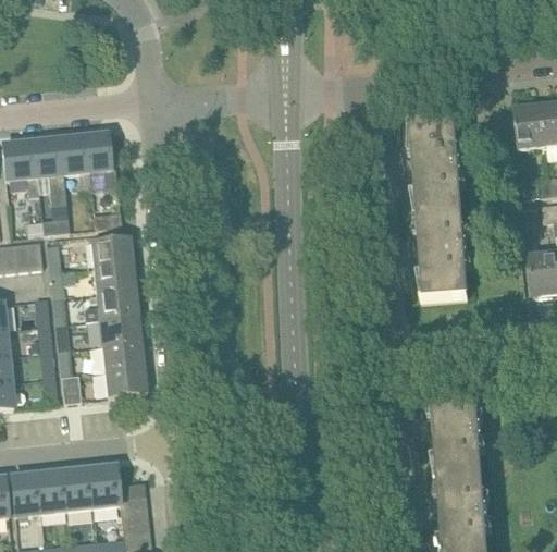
[(556,103),(543,105),(547,147),(556,146),(556,103)]
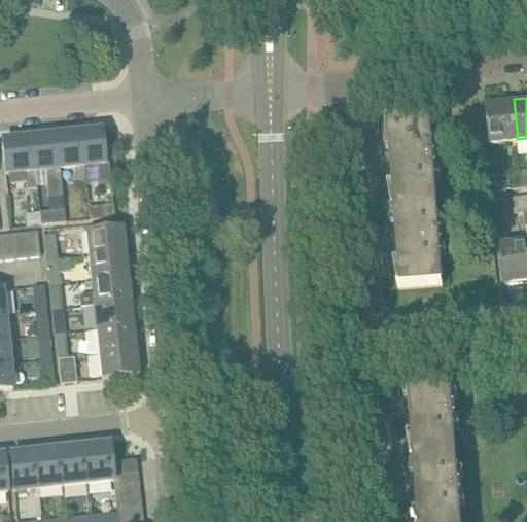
[(518,139),(514,99),(487,102),(491,142),(518,139)]
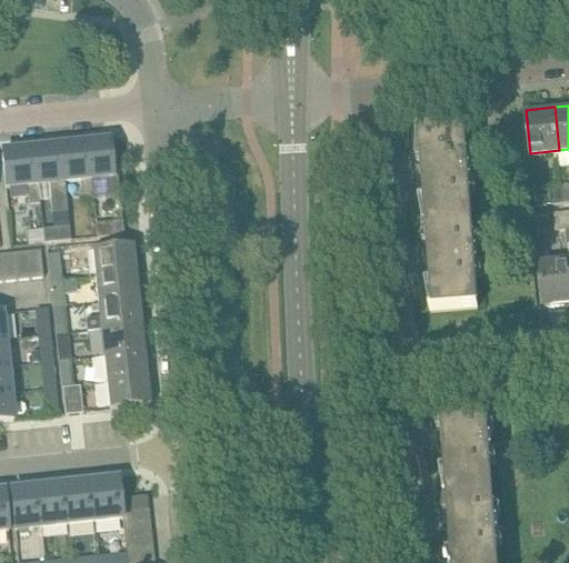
[(471,214),(465,129),(463,124),(417,129),(417,130),(421,130),(428,218),(471,214)]
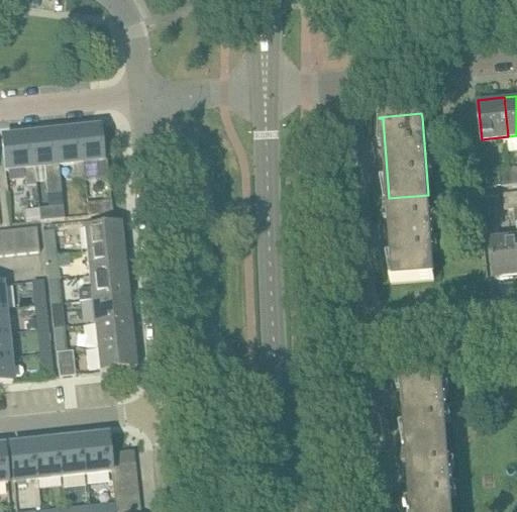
[(79,160),(83,160),(97,158),(99,175),(108,174),(108,173),(106,156),(103,156),(100,124),(75,127),(79,160)]
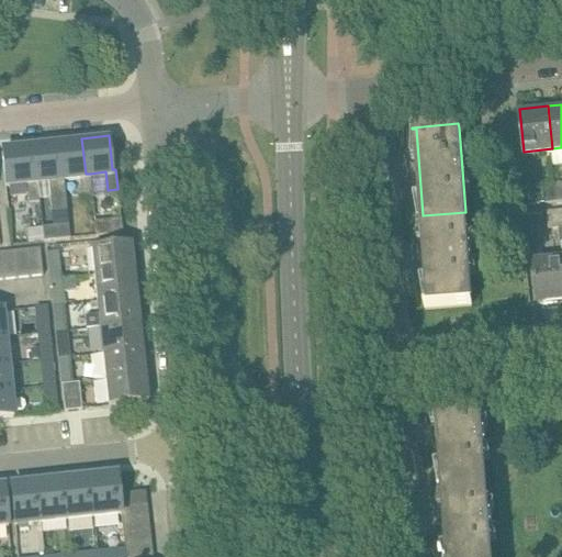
[(86,174),(81,138),(55,142),(58,177),(64,176),(80,175),(82,191),(91,190),(90,174),(86,174)]
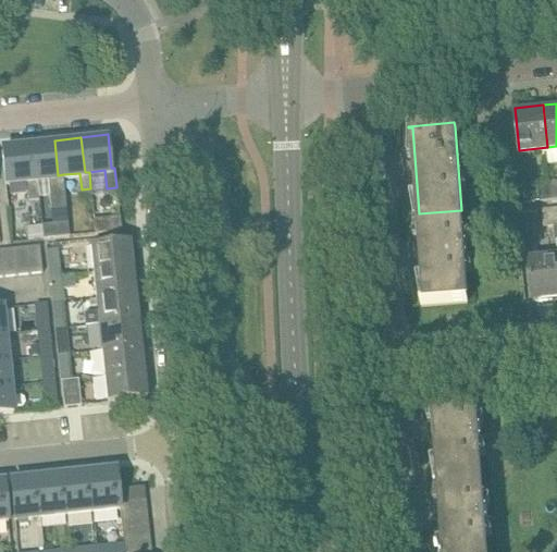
[(54,140),(29,143),(33,179),(36,178),(47,176),(50,205),(66,204),(64,192),(63,174),(58,175),(54,140)]
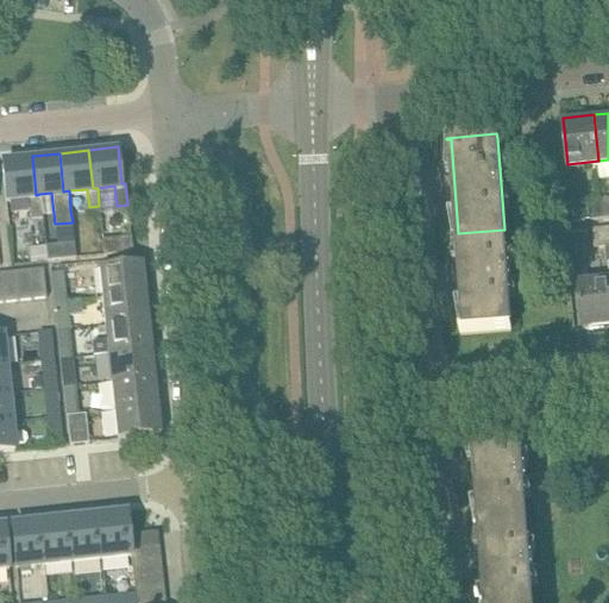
[(36,195),(32,156),(1,159),(6,198),(27,195),(30,213),(42,212),(39,194),(36,195)]
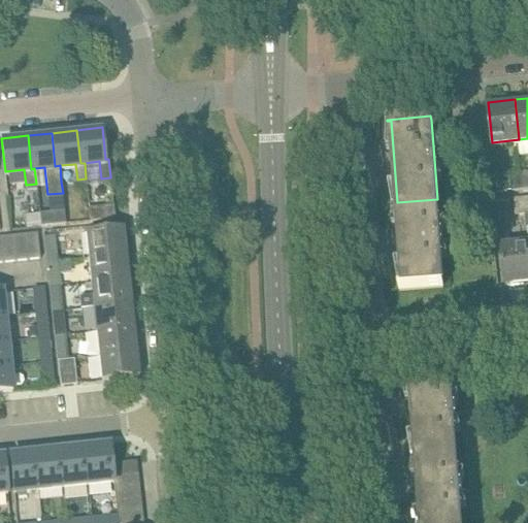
[(523,187),(521,169),(508,171),(510,188),(523,187)]
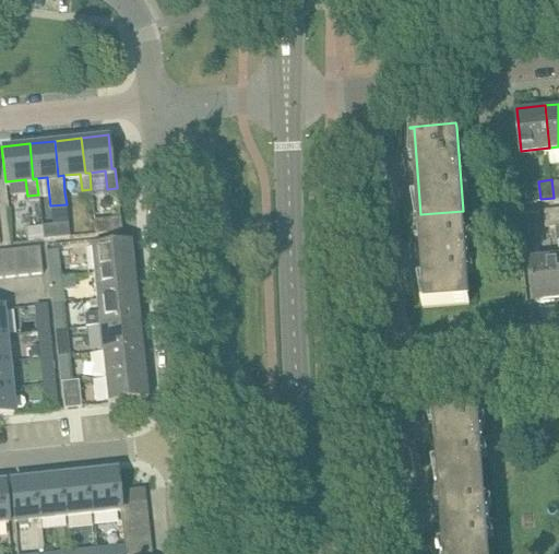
[(554,223),(552,204),(540,205),(543,224),(554,223)]
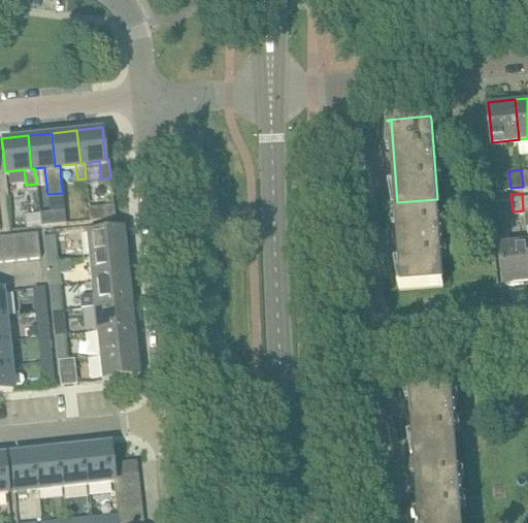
[(437,199),(397,202),(402,271),(403,284),(399,284),(399,286),(443,282),(437,199)]
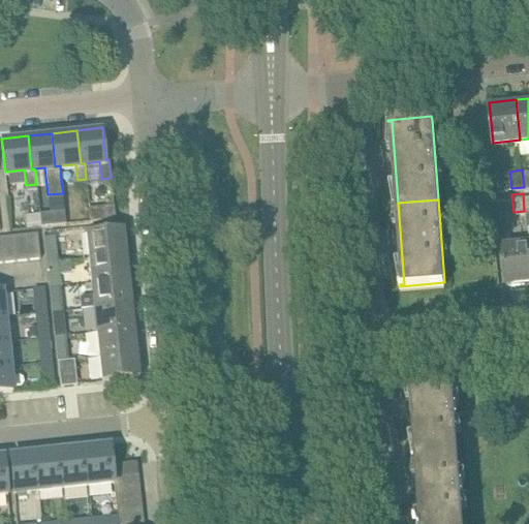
[(114,202),(113,202),(88,204),(90,217),(115,215),(114,202)]
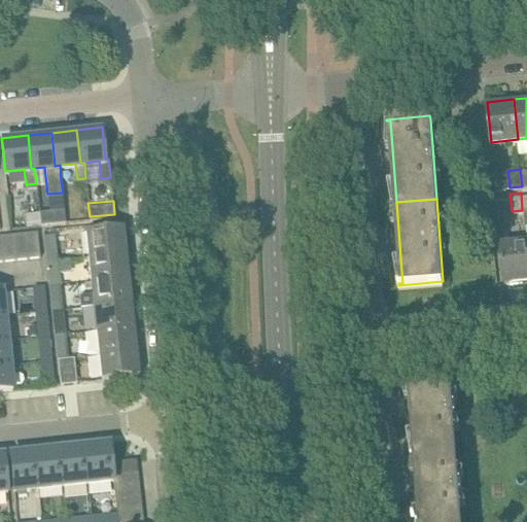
[(39,207),(41,221),(65,219),(64,205),(39,207)]
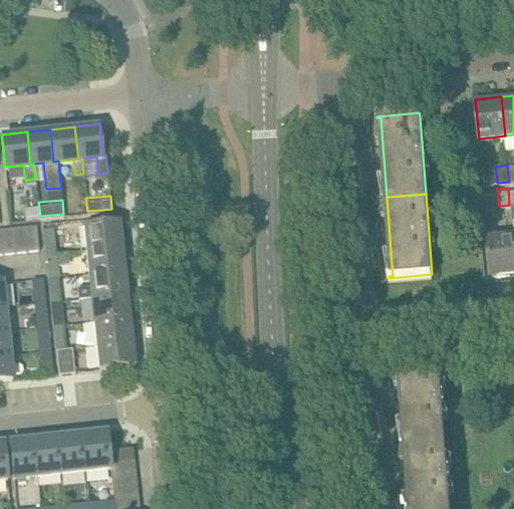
[(86,247),(122,243),(119,219),(83,223),(86,247)]
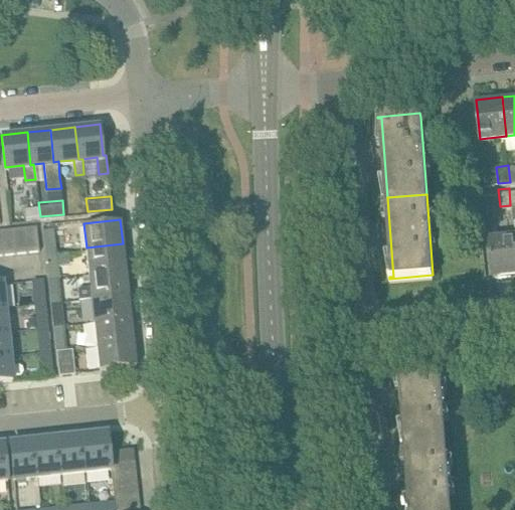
[(46,252),(56,251),(52,220),(42,221),(46,252)]
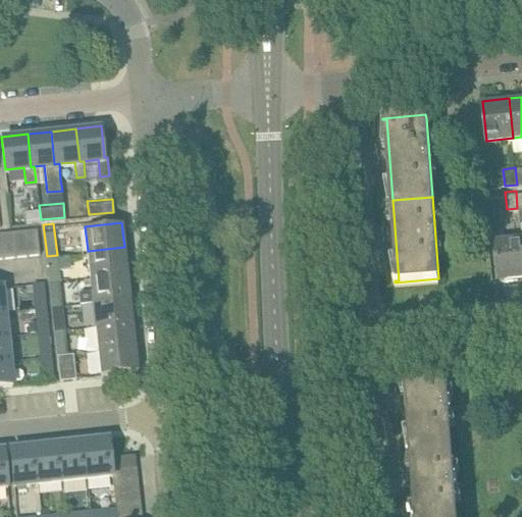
[(24,227),(28,252),(40,251),(37,226),(24,227)]
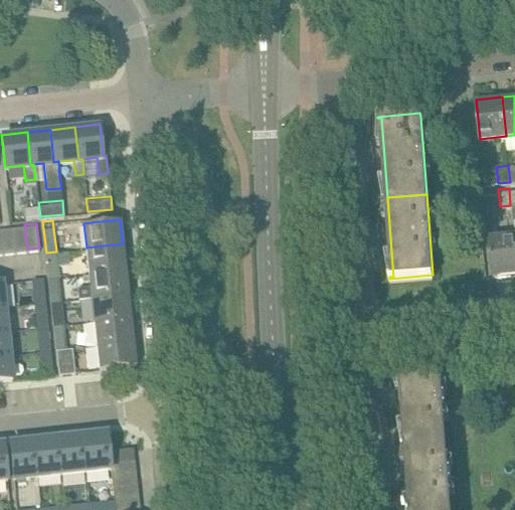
[(27,248),(24,224),(12,225),(15,250),(27,248)]
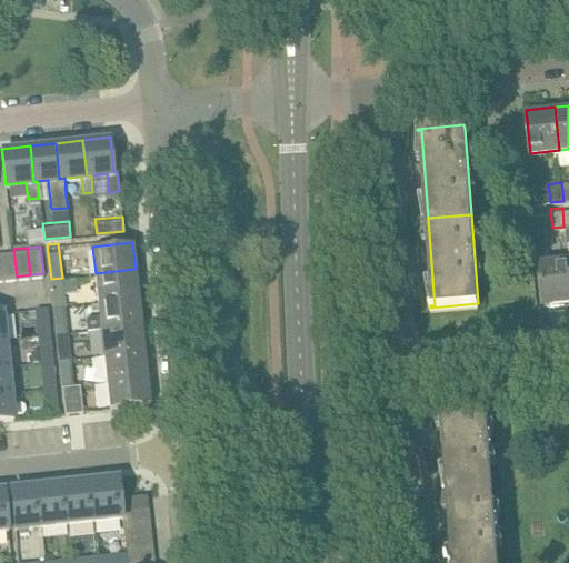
[(17,277),(13,249),(0,251),(3,278),(17,277)]
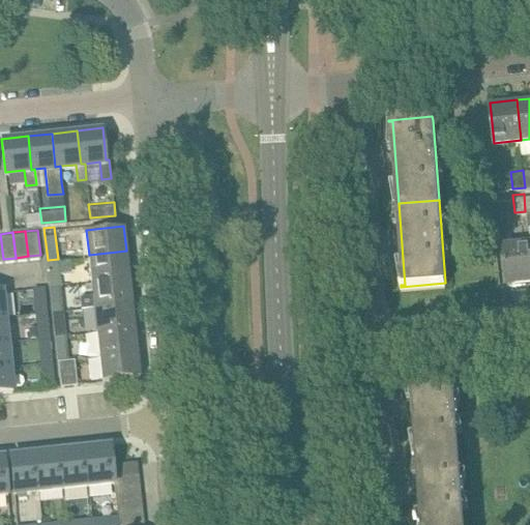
[(529,280),(529,246),(529,240),(504,243),(508,283),(529,280)]
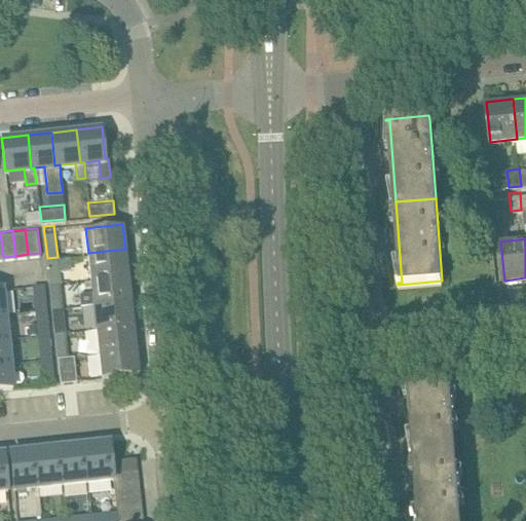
[(125,249),(88,253),(90,277),(127,273),(125,249)]
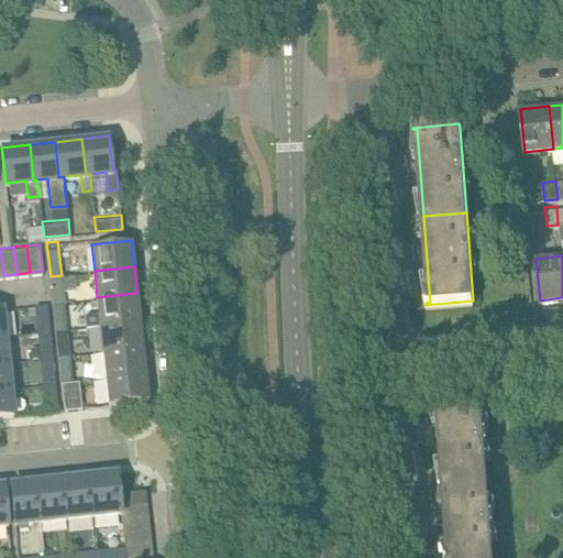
[(64,301),(62,275),(51,276),(53,302),(64,301)]
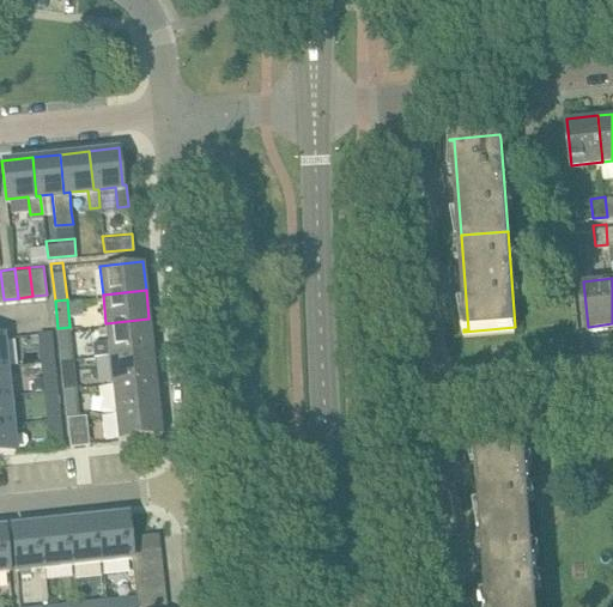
[(105,323),(107,338),(91,339),(93,353),(98,353),(152,347),(149,319),(105,323)]
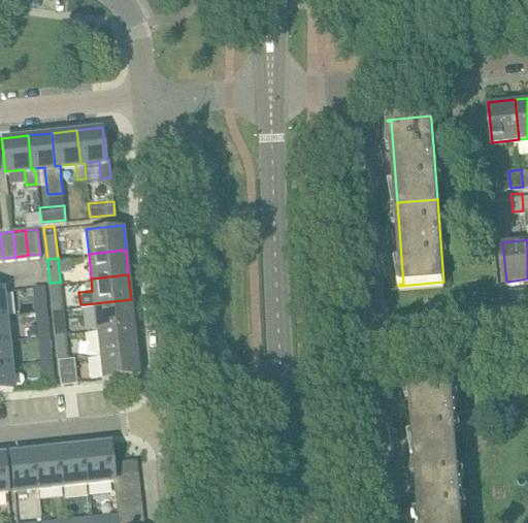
[(60,282),(50,283),(53,308),(63,307),(60,282)]
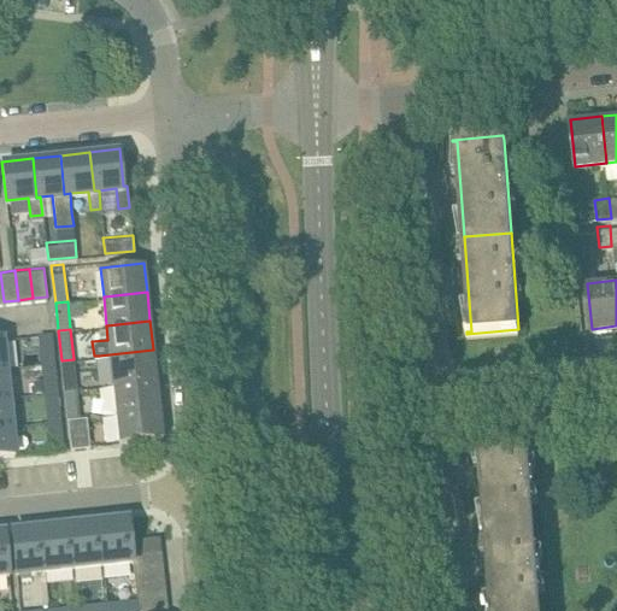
[(41,362),(54,360),(51,330),(39,332),(39,334),(40,342),(41,362)]
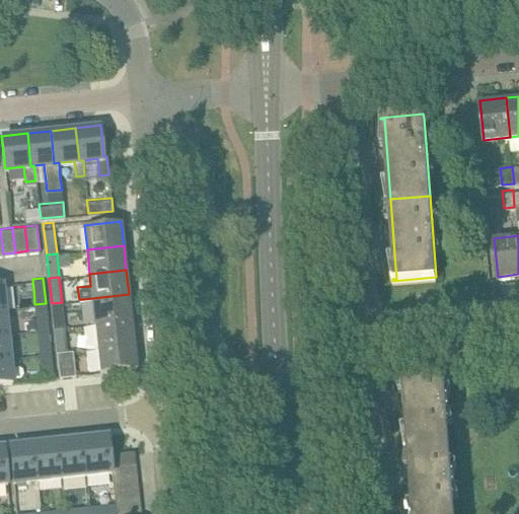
[(131,318),(129,294),(83,299),(86,323),(94,322),(131,318)]
